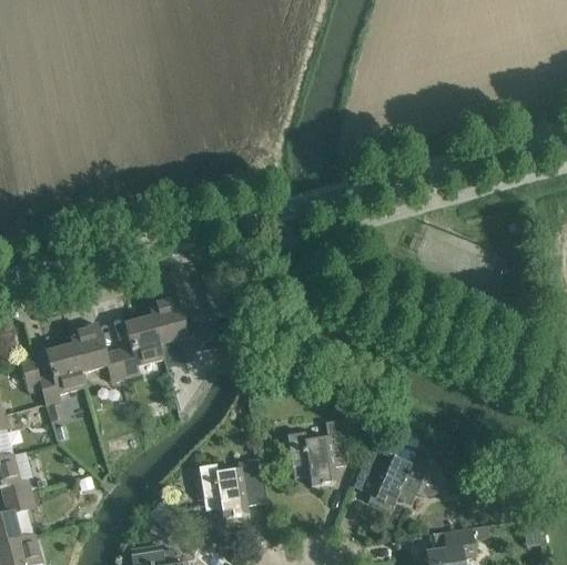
[(423,260),(496,288),(509,253),(436,225),(423,260)]
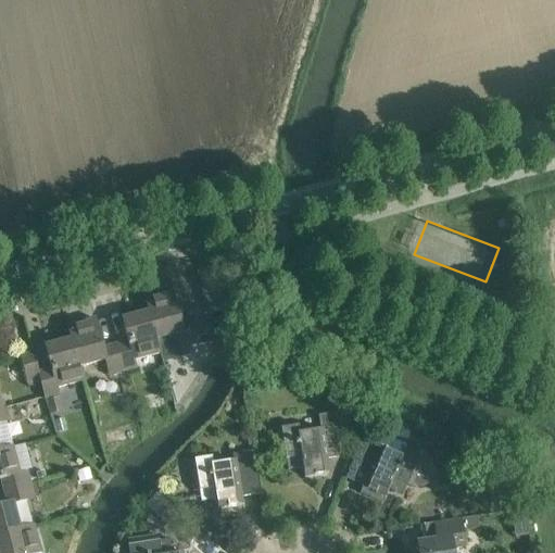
[(156,337),(158,337),(161,350),(163,357),(188,351),(187,344),(201,341),(198,330),(193,314),(180,317),(173,288),(146,296),(149,309),(156,337)]
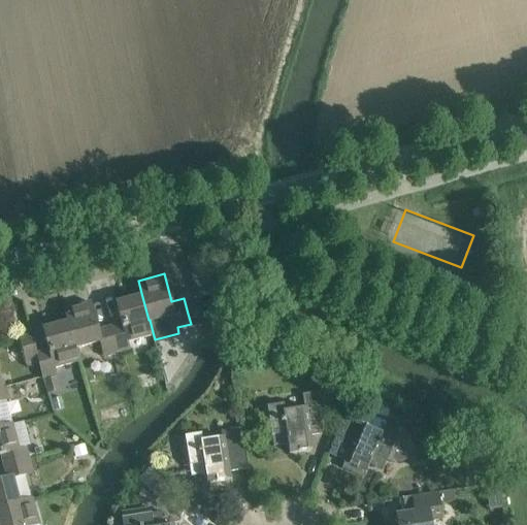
[(215,277),(194,283),(197,295),(218,290),(215,277)]
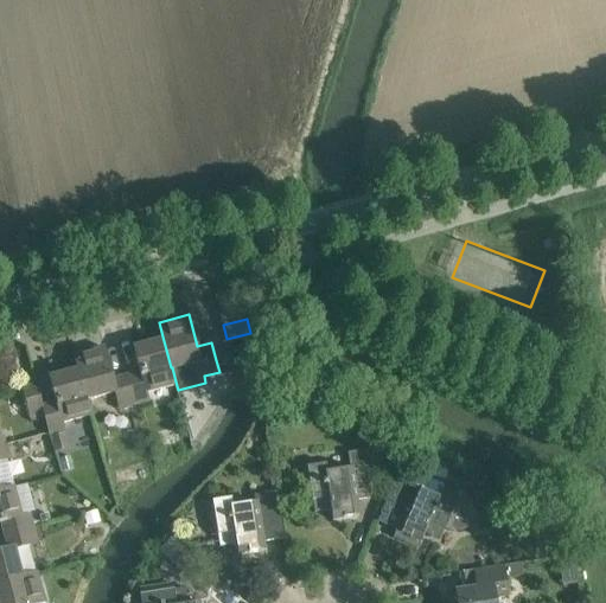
[(176,382),(172,367),(171,367),(163,337),(134,345),(140,370),(126,373),(133,403),(150,398),(147,390),(176,382)]
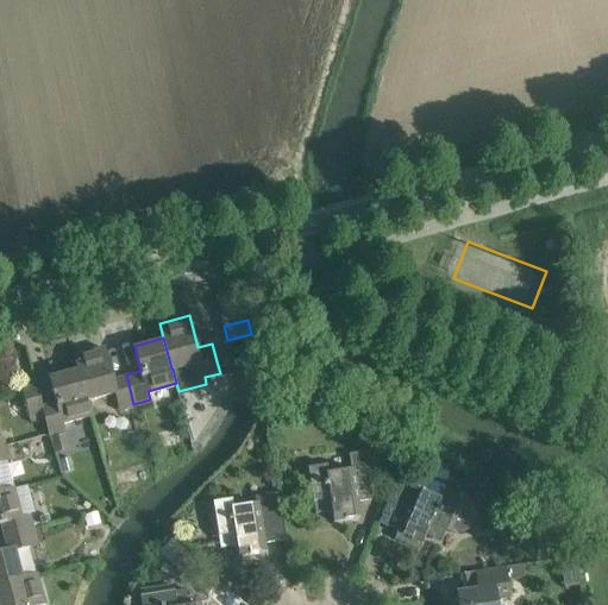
[(120,408),(133,404),(126,375),(113,378),(105,346),(95,347),(93,341),(83,344),(85,351),(75,353),(79,369),(80,369),(87,399),(88,398),(116,391),(120,408)]
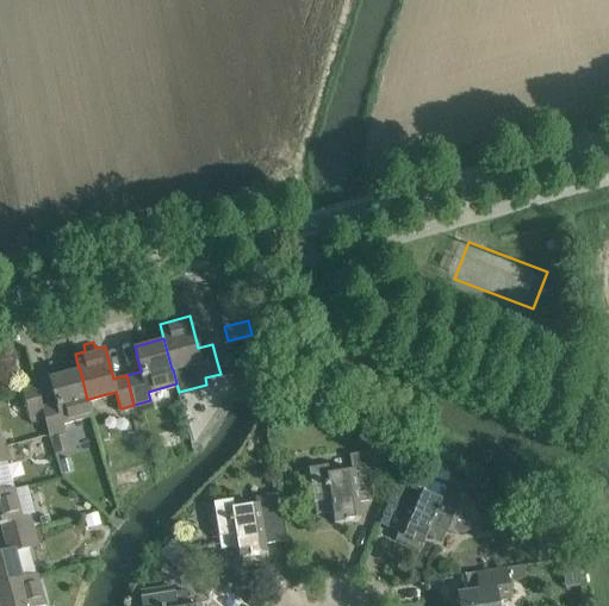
[(56,401),(43,405),(44,413),(50,433),(66,430),(63,422),(92,414),(88,399),(87,400),(80,369),(79,369),(50,376),(56,401)]
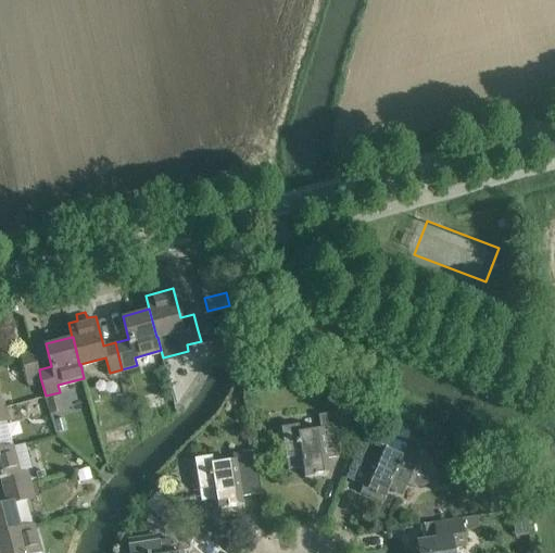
[(28,380),(40,377),(39,369),(34,350),(21,354),(28,380)]
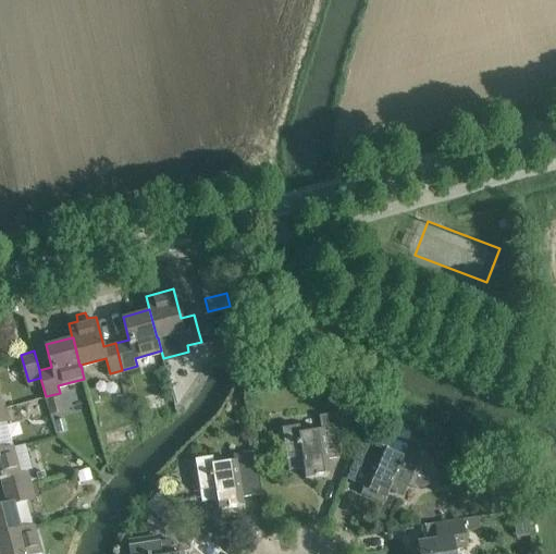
[(8,406),(3,407),(0,407),(0,447),(13,444),(7,419),(11,418),(8,406)]
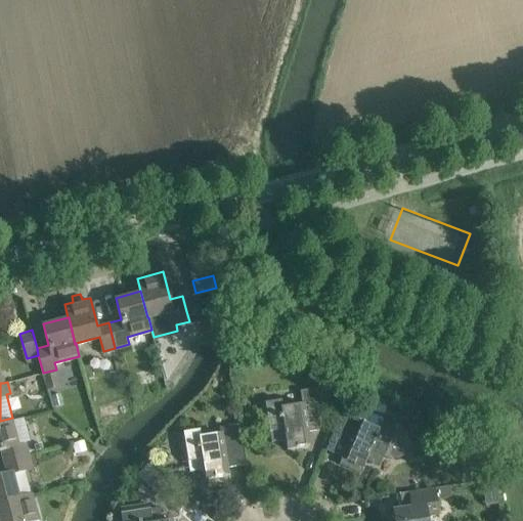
[(320,428),(317,407),(329,406),(325,384),(299,388),(302,402),(284,405),(282,398),(261,402),(265,431),(270,430),(272,440),(286,438),(288,447),(310,443),(308,430),(320,428)]
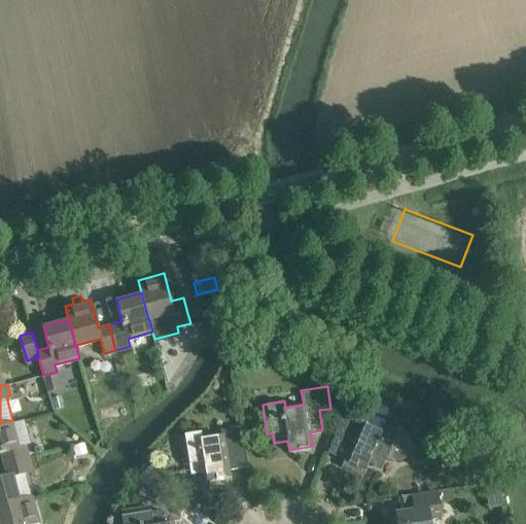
[(61,393),(51,395),(55,407),(64,405),(61,393)]
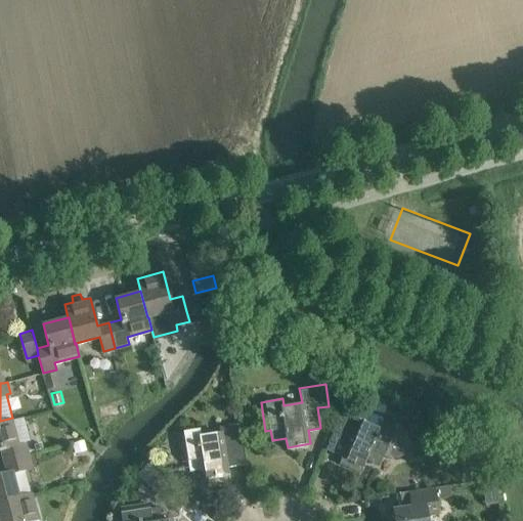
[(403,437),(398,435),(401,429),(381,420),(378,426),(359,419),(360,417),(348,411),(344,421),(332,450),(343,454),(342,458),(363,467),(367,458),(380,464),(384,453),(389,456),(391,451),(396,454),(400,453),(403,451),(407,444),(406,440),(403,437)]
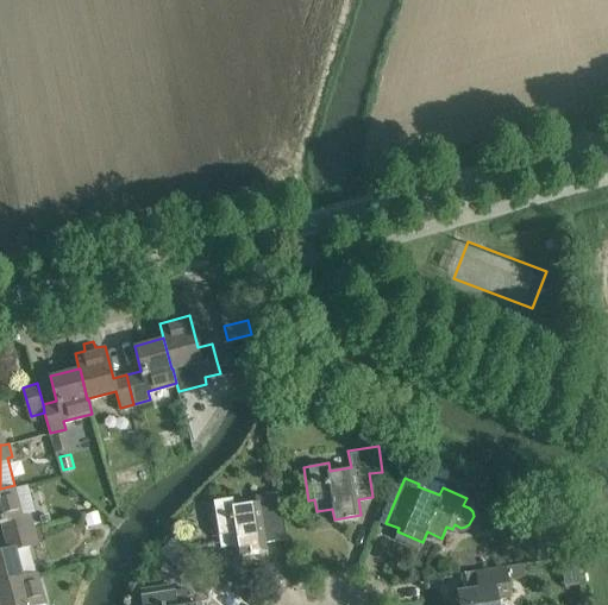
[(0,522),(1,522),(5,535),(35,528),(31,512),(23,515),(14,485),(0,489),(0,522)]
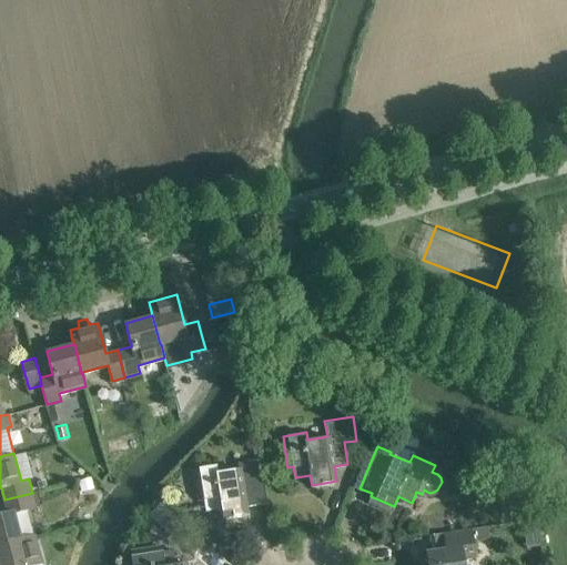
[(239,461),(239,466),(240,468),(219,472),(218,464),(195,467),(200,500),(204,498),(206,510),(222,507),(223,517),(269,510),(261,457),(239,461)]
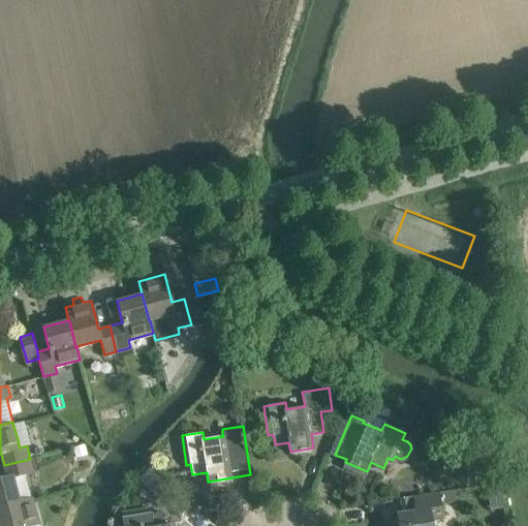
[(42,444),(32,447),(35,455),(45,453),(42,444)]
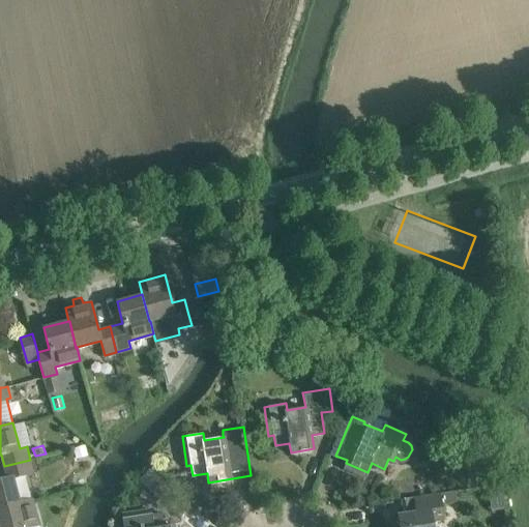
[(86,445),(74,448),(77,457),(88,454),(86,445)]
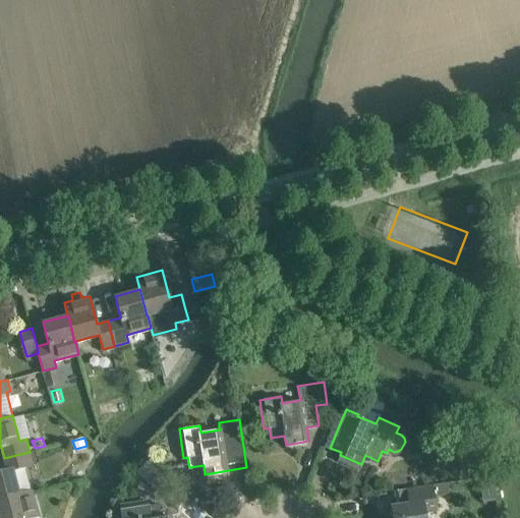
[(449,450),(443,465),(458,471),(465,456),(449,450)]
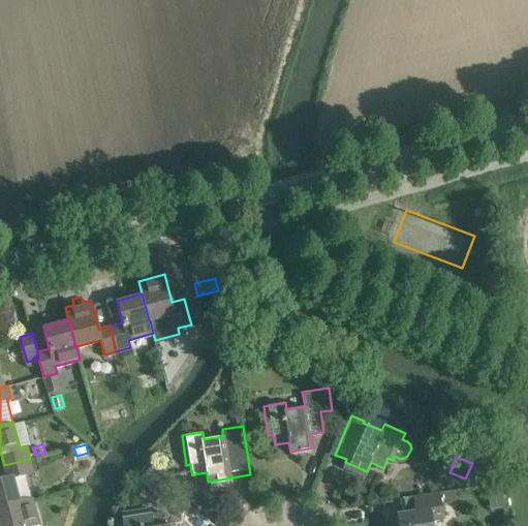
[(0,506),(20,501),(20,500),(31,497),(25,473),(37,469),(34,458),(30,459),(4,465),(7,476),(0,478),(0,506)]
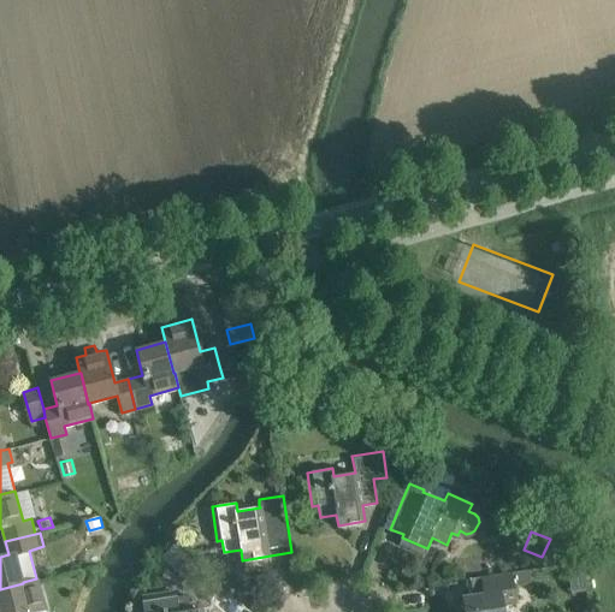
[(583,564),(573,566),(572,562),(550,565),(553,582),(569,580),(571,592),(587,589),(583,564)]
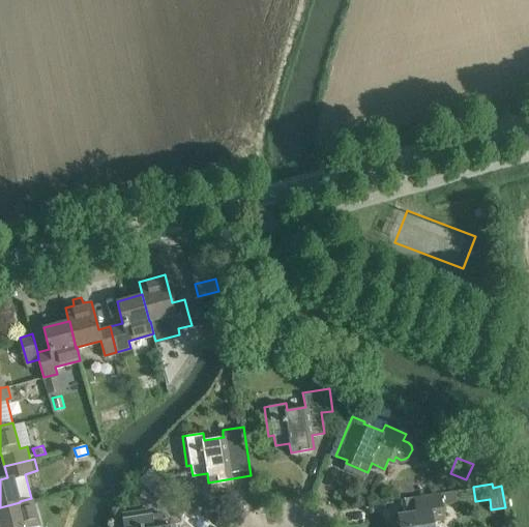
[(434,526),(433,521),(444,519),(440,492),(386,500),(386,501),(402,499),(404,514),(398,515),(399,526),(434,526)]
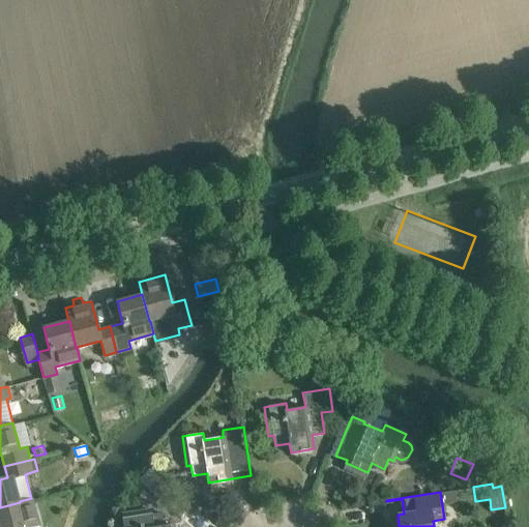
[(0,507),(0,526),(30,526),(40,524),(33,498),(31,498),(20,501),(20,502),(0,507)]
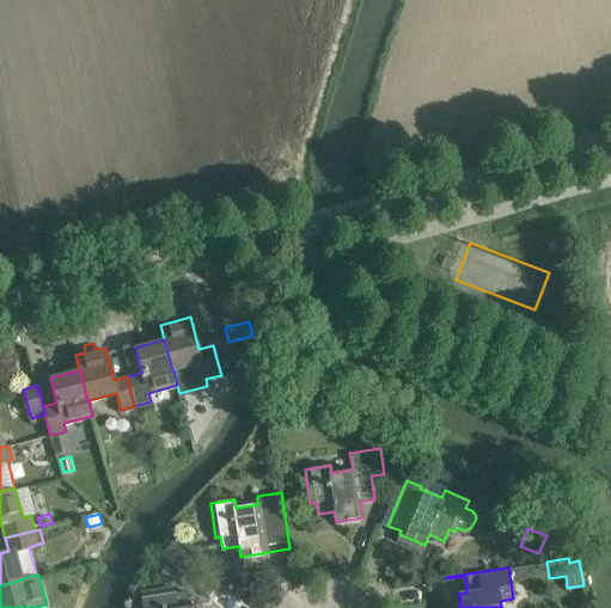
[(201,607),(201,605),(190,606),(188,590),(176,591),(175,585),(140,593),(141,607),(201,607)]
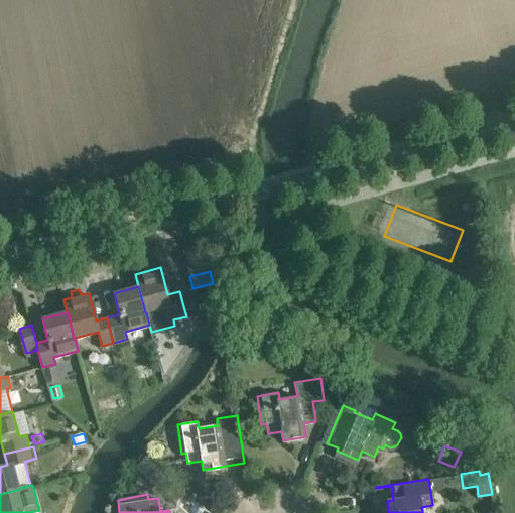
[(183,501),(185,511),(197,510),(195,499),(183,501)]
